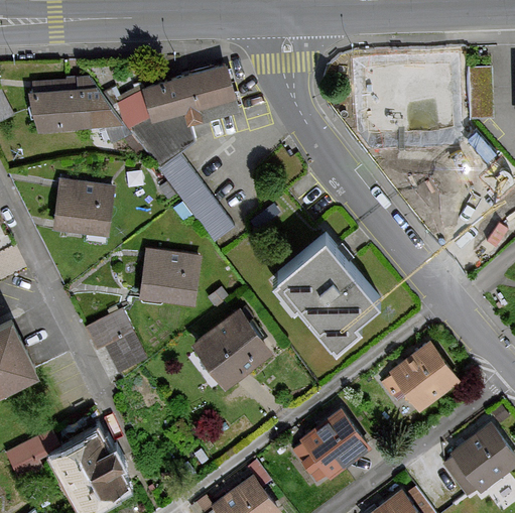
[(239,109),(227,62),(151,85),(111,103),(159,168),(180,153),(199,141),(188,123),(239,109)]
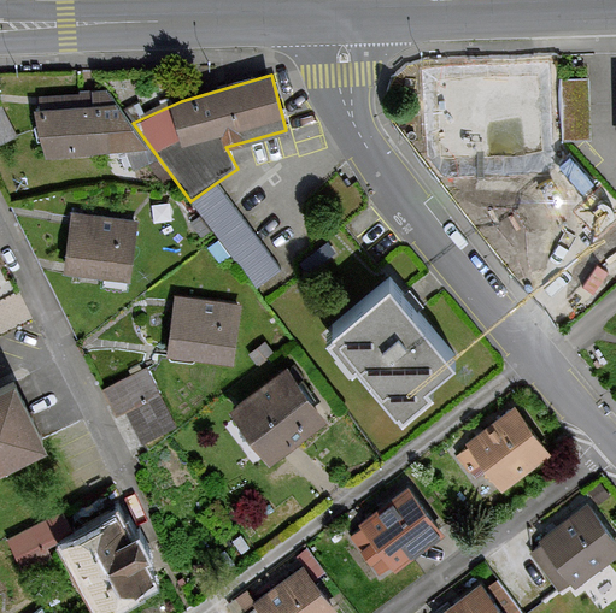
[(529,89),(447,93),(449,139),(531,135),(529,89)]
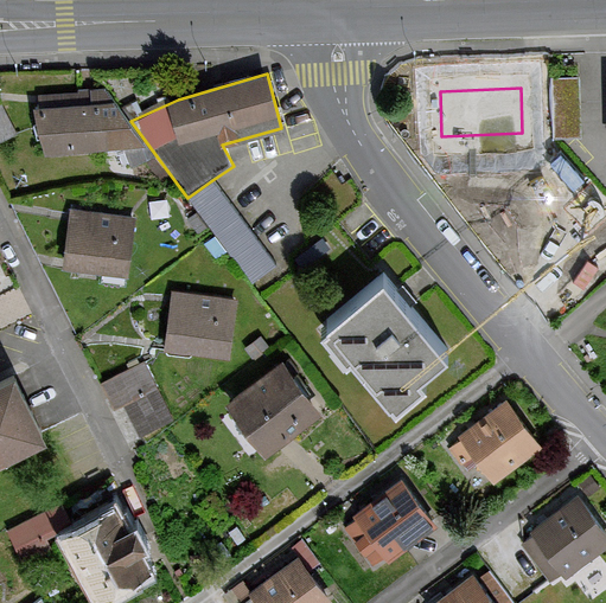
[(34,108),(46,153),(122,146),(133,168),(154,158),(107,90),(82,92),(39,96),(40,108),(34,108)]
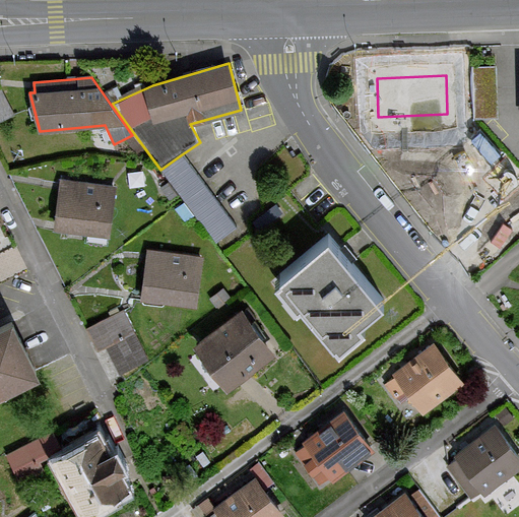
[(0,88),(0,124),(14,118),(0,89),(0,88)]
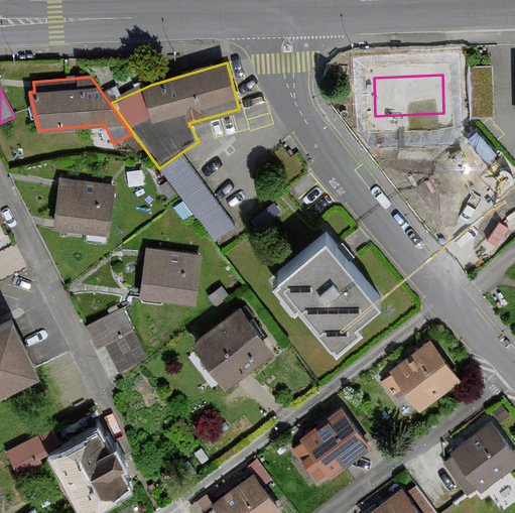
[(436,126),(405,151),(439,195),(471,170),(436,126)]
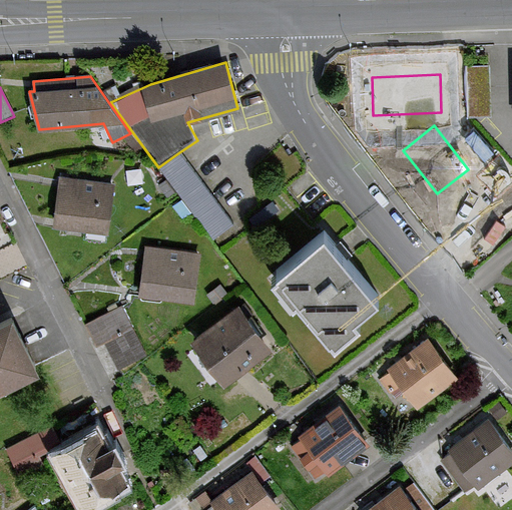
[(158,167),(212,240),(233,225),(179,152),(158,167)]
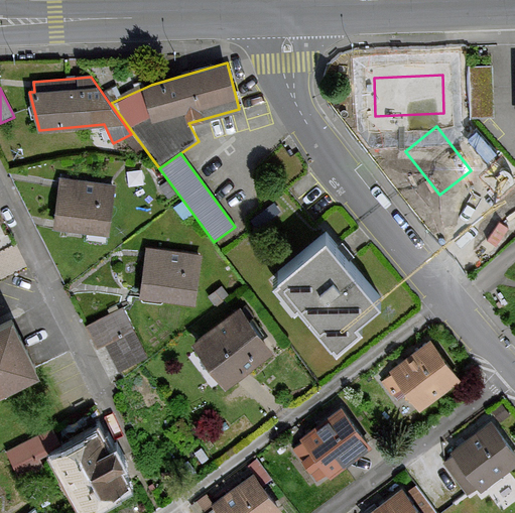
[(61,178),(55,228),(109,234),(115,185),(61,178)]
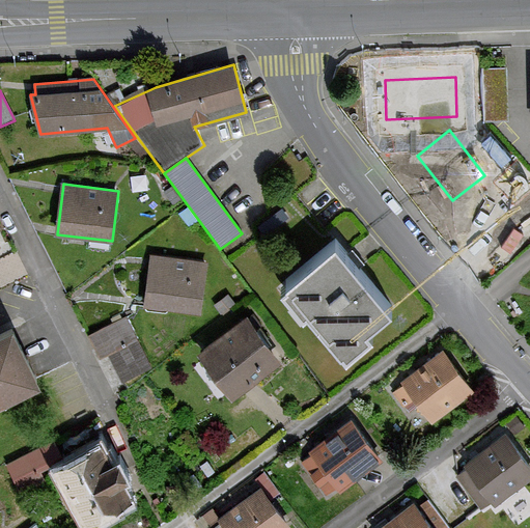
[(345,255),(335,243),(280,288),(301,312),(307,308),(347,356),(372,334),(367,328),(390,308),(345,255)]
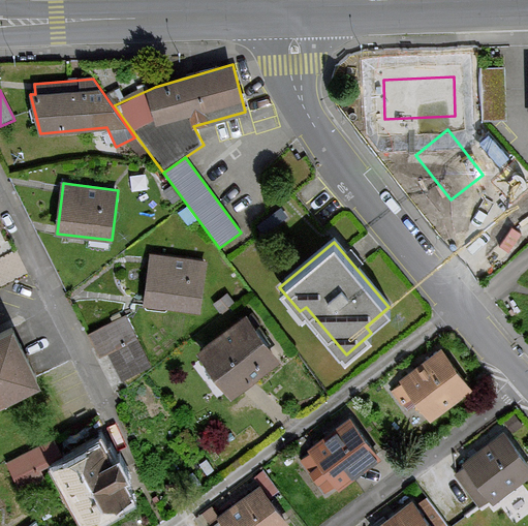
[(151,254),(145,306),(199,312),(205,260),(151,254)]
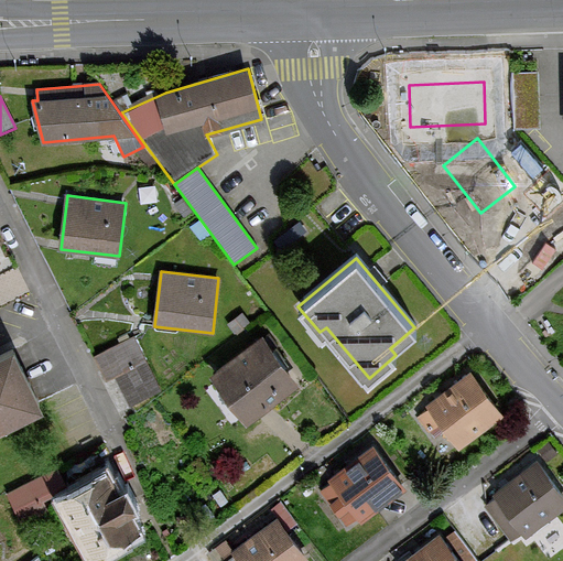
[(246,422),(298,384),(261,336),(210,374),(246,422)]
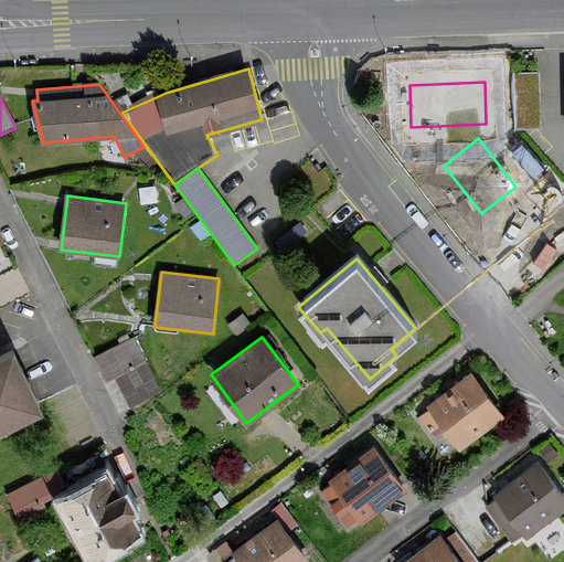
[(134,339),(96,358),(107,381),(115,377),(130,407),(160,392),(134,339)]
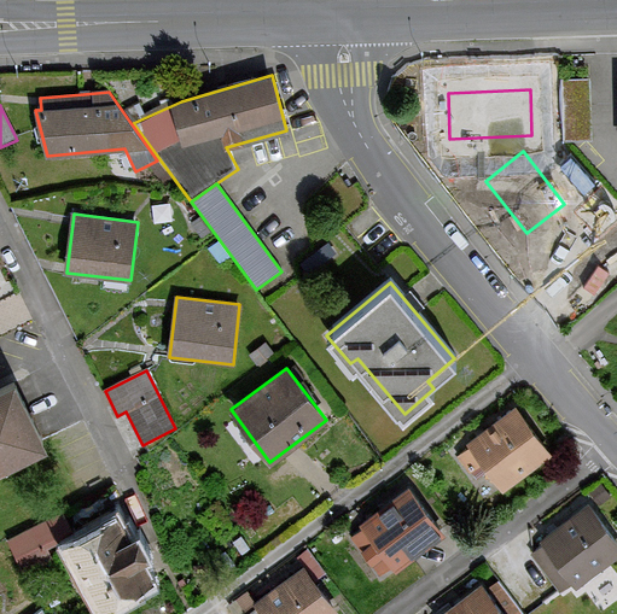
[(0,386),(0,467),(47,444),(15,380),(0,386)]
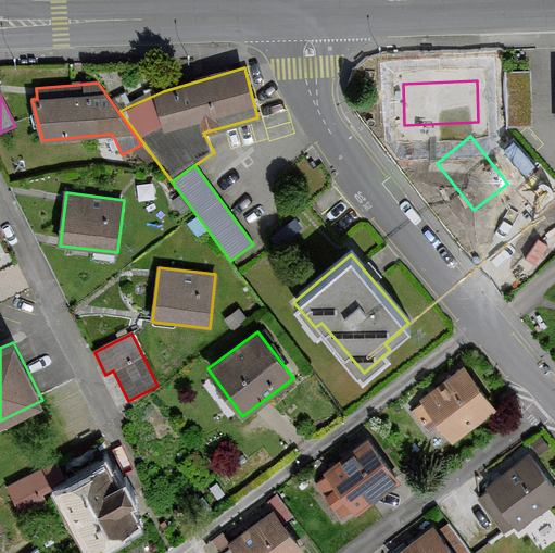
[(464,366),(420,399),(453,441),(496,409),(464,366)]
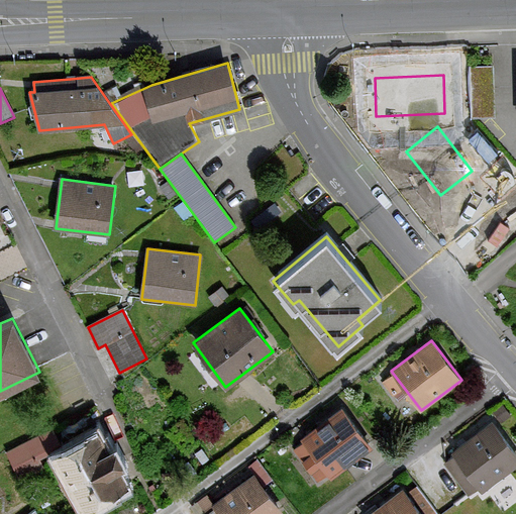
[(341,407),(301,438),(305,442),(294,450),(317,481),(327,474),(331,479),(373,447),(341,407)]
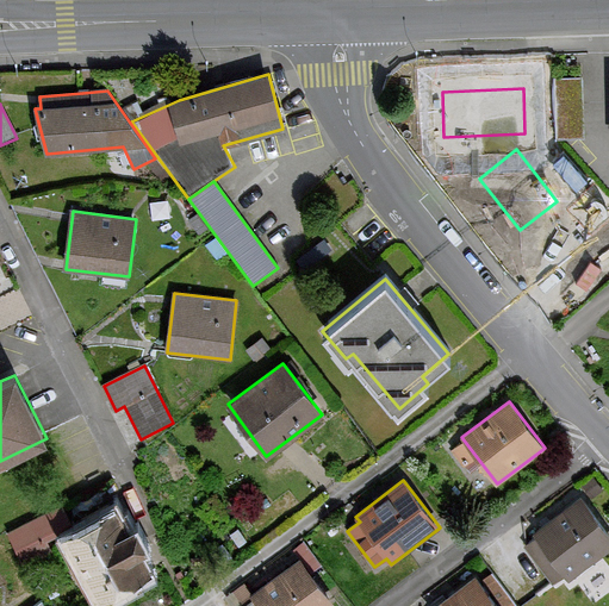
[(608,536),(580,498),(534,532),(539,538),(526,548),(552,583),(565,574),(569,580),(608,549),(608,536)]
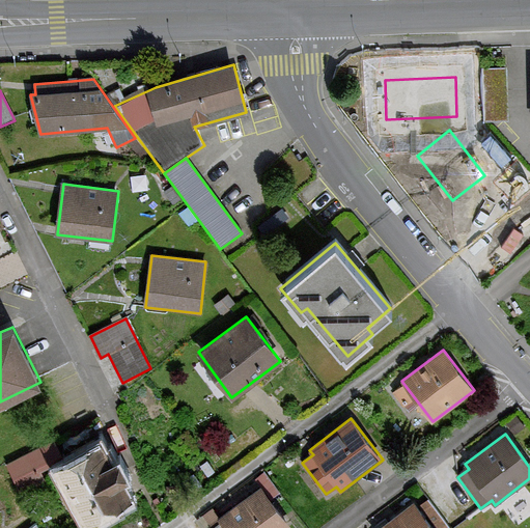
[(40,472),(64,461),(54,441),(7,465),(23,493),(45,481),(40,472)]
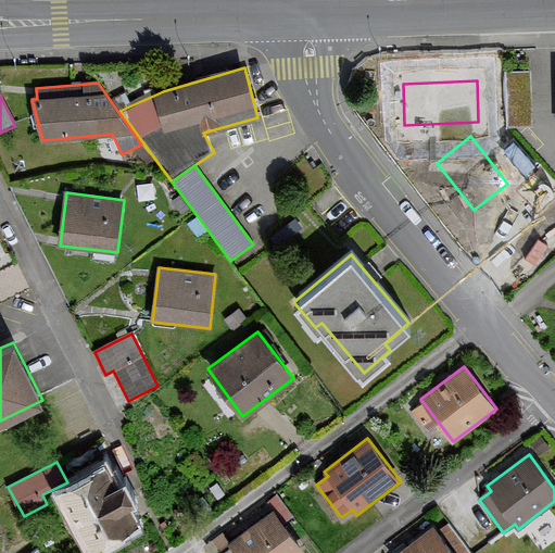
[(124,478),(116,481),(108,465),(58,490),(87,548),(137,523),(127,503),(135,499),(124,478)]
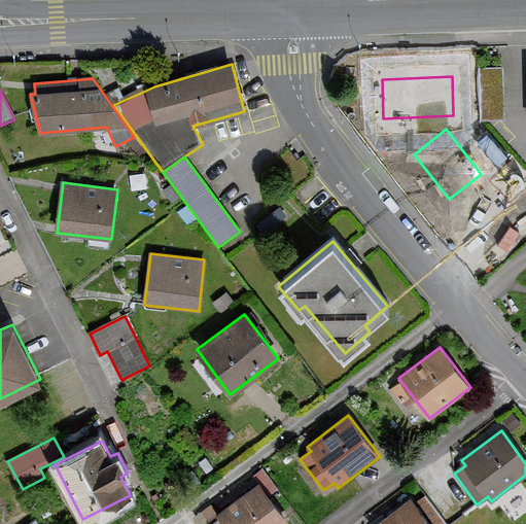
[(257,484),(217,514),(220,518),(213,523),(287,523),(257,484)]
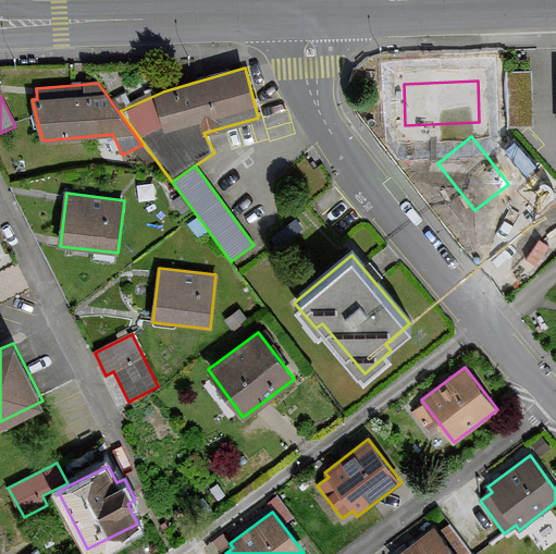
[(455,553),(433,526),(396,553),(455,553)]
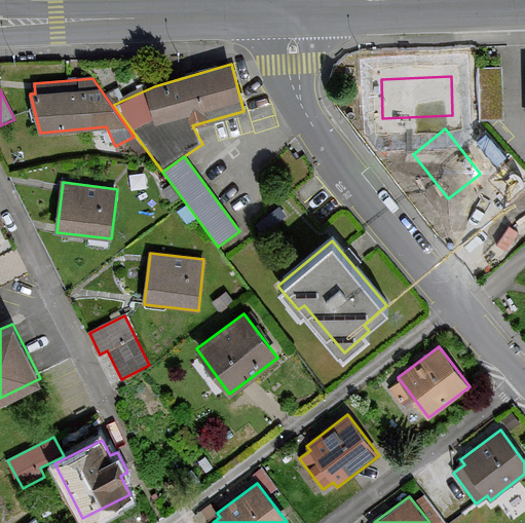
All buildings are outlined.
